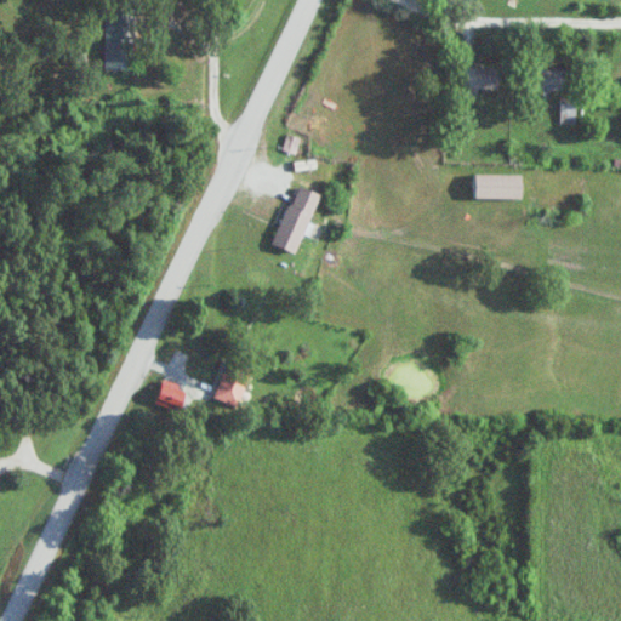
[(108,70),(136,70),(136,10),(108,10),(108,70)]
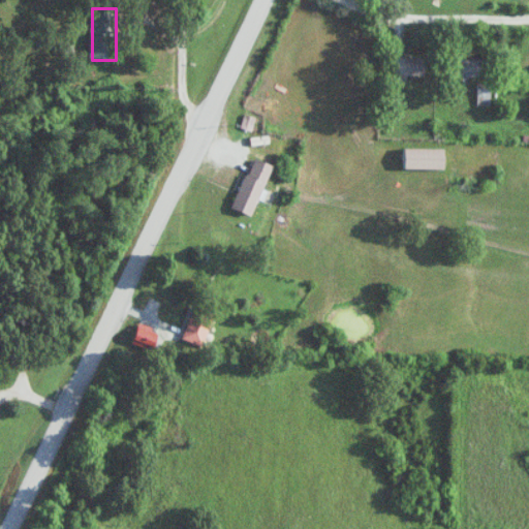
[(399,76),(428,76),(428,57),(399,57),(399,76)]
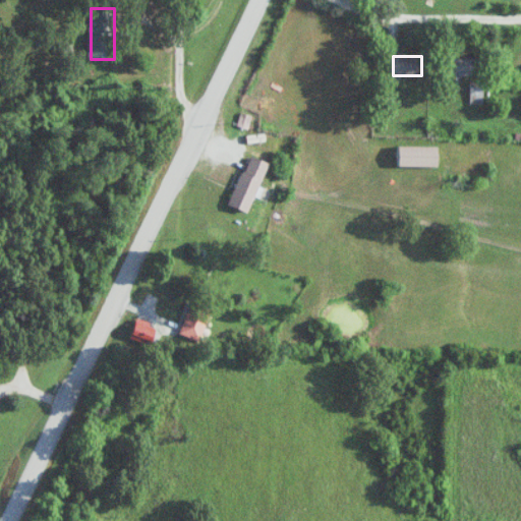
[(483,75),(483,56),(453,56),(453,75),(483,75)]
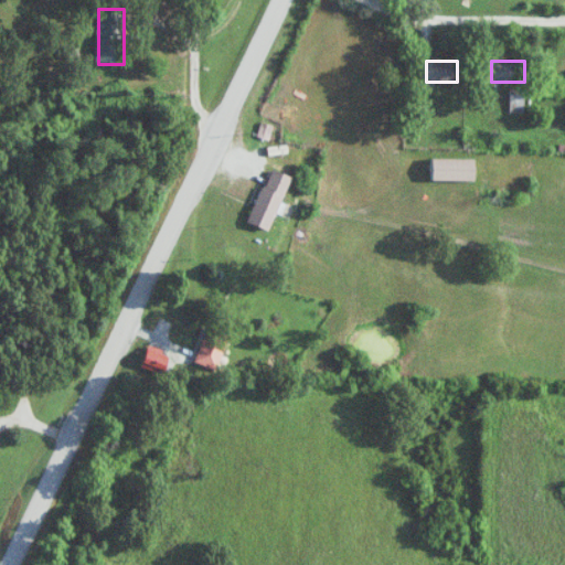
[(525,113),(525,89),(511,89),(511,113),(525,113)]
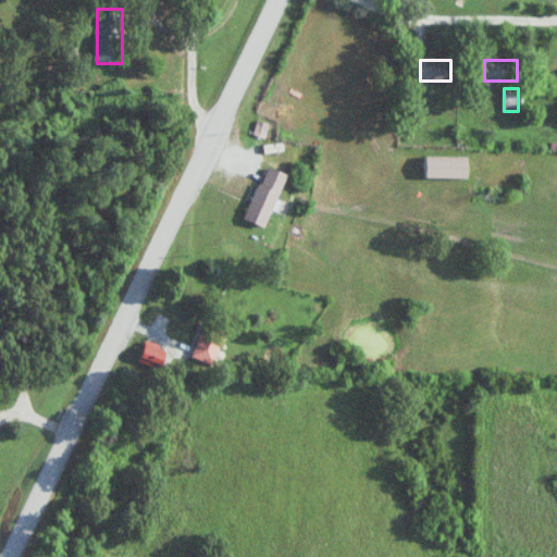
[(429,155),(429,177),(473,177),(473,155),(429,155)]
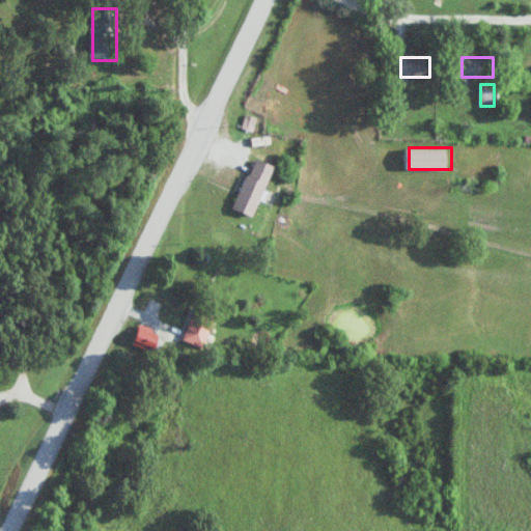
[(257,218),(277,165),(255,157),(235,208),(257,218)]
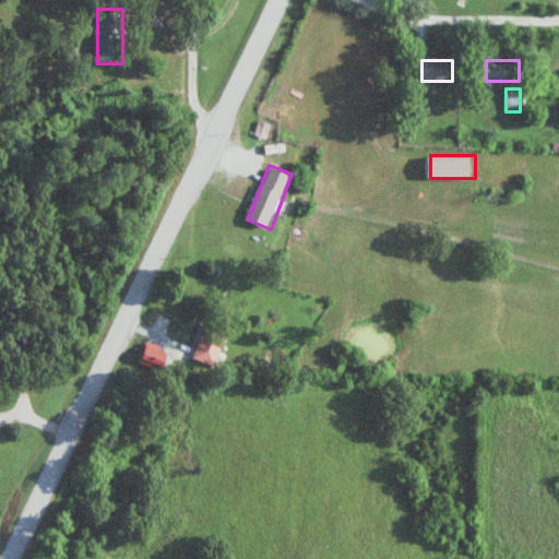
[(209,329),(194,356),(218,368),(233,342),(209,329)]
